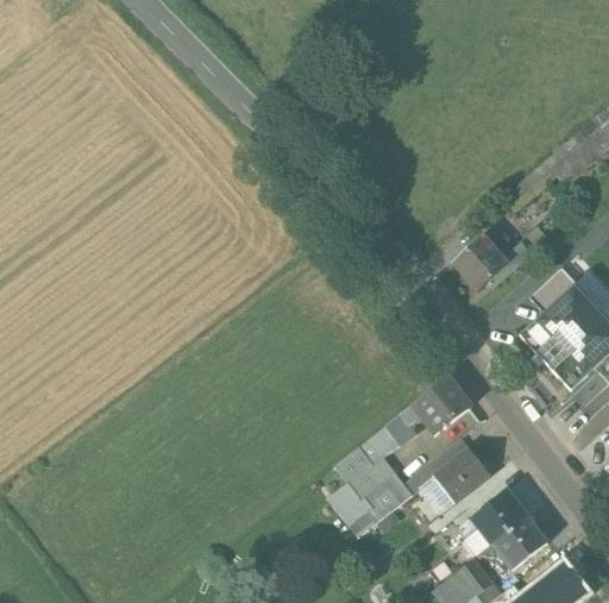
[(482,231),(451,257),(476,288),(497,269),(502,275),(531,251),(520,239),(502,255),(482,231)]
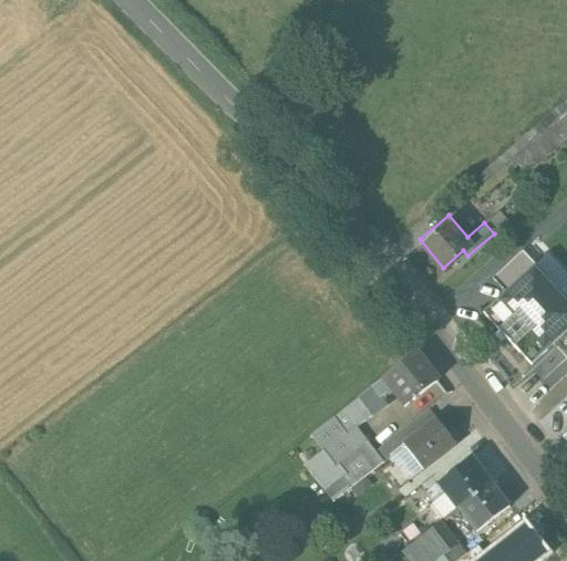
[(493,274),(506,289),(535,261),(522,248),(493,274)]
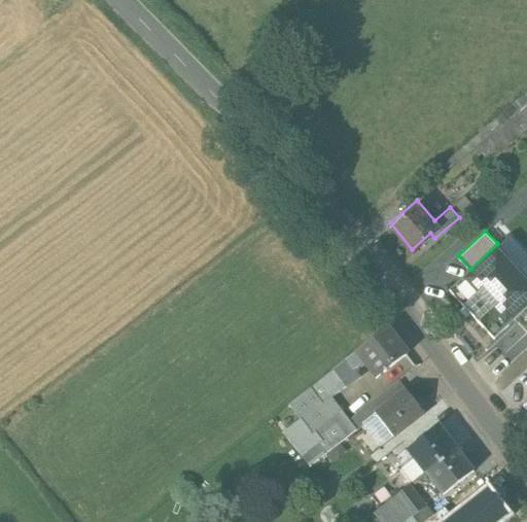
[(449,288),(494,337),(515,316),(526,305),(526,275),(497,243),(470,269),(449,288)]
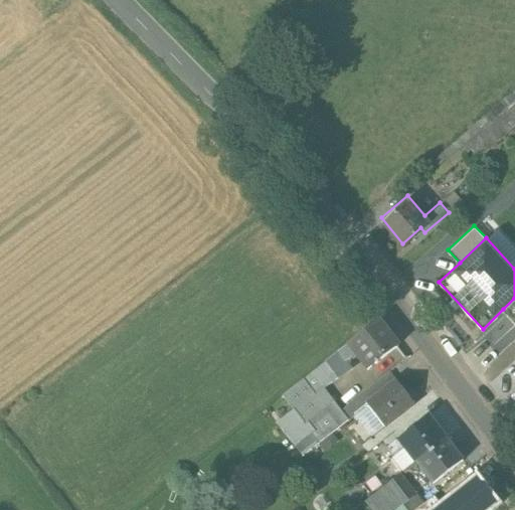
[(514,321),(514,298),(503,309),(514,322),(514,321)]
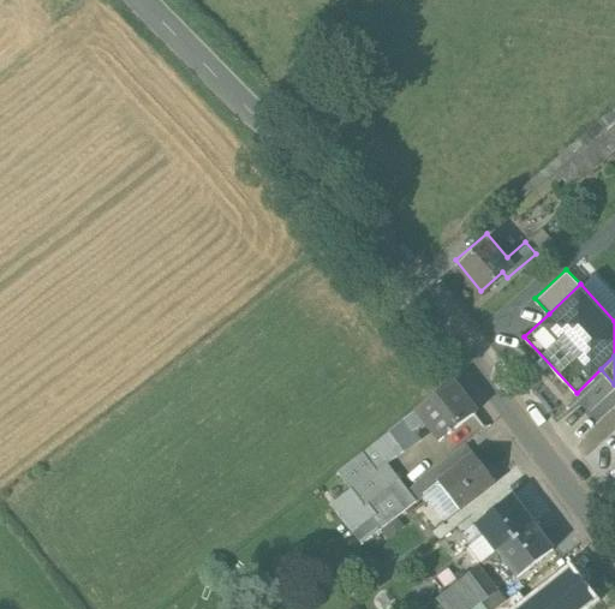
[(453,380),(419,406),(429,418),(441,434),(475,409),(453,380)]
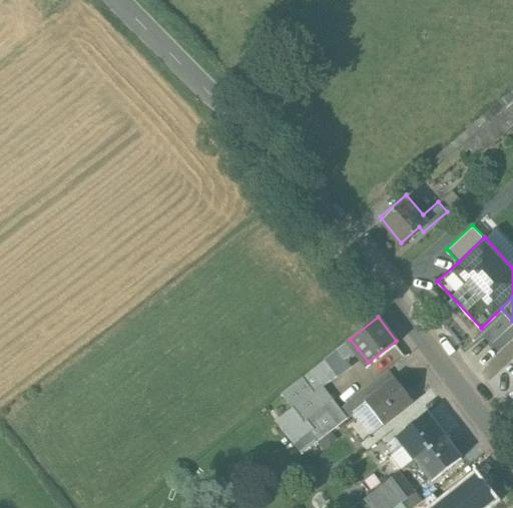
[(350,339),(304,374),(315,389),(350,362),(347,357),(358,349),(350,339)]
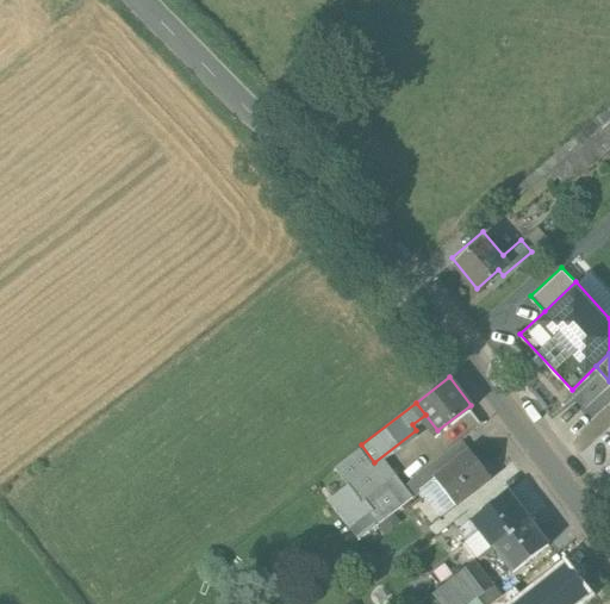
[(470,446),(434,473),(435,474),(430,478),(436,487),(431,491),(442,506),(453,499),(455,500),(491,474),(470,446)]
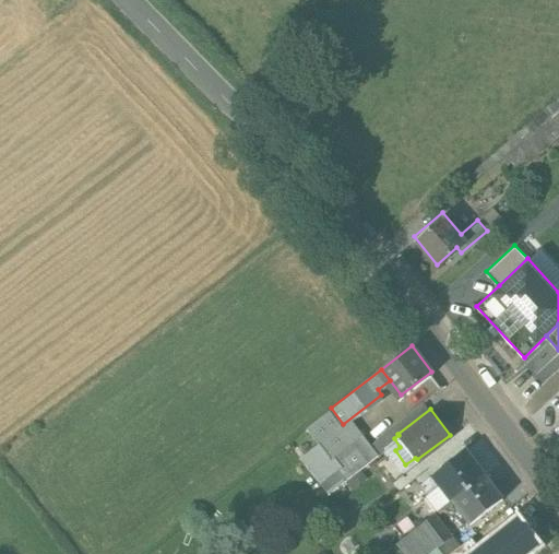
[(364,432),(332,457),(348,476),(380,451),(364,432)]
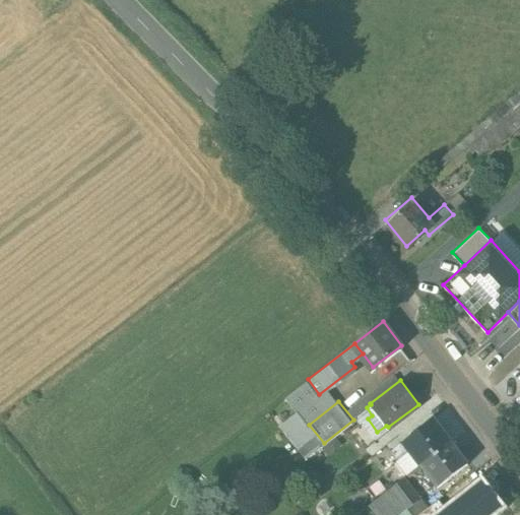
[(433,417),(392,448),(398,456),(408,448),(419,463),(450,440),(433,417)]
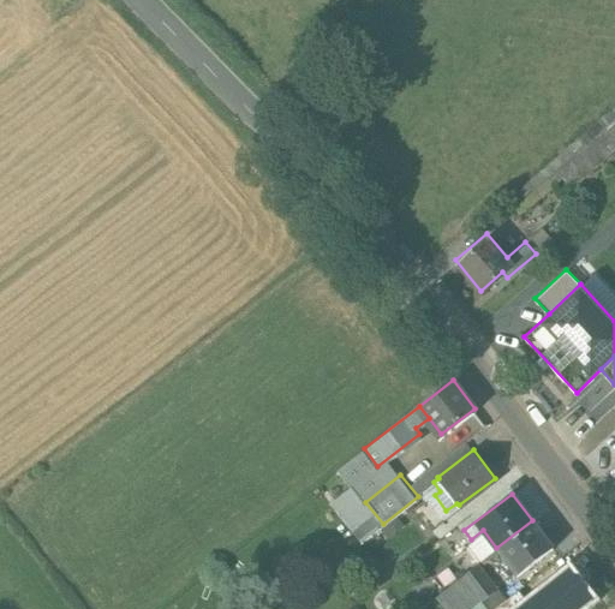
[(532,520),(496,548),(515,573),(551,545),(532,520)]
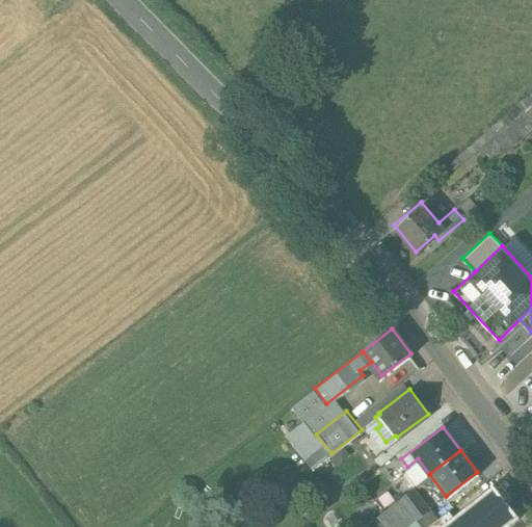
[(427,506),(414,486),(400,497),(413,515),(404,521),(409,526),(424,526),(437,517),(428,504),(427,506)]
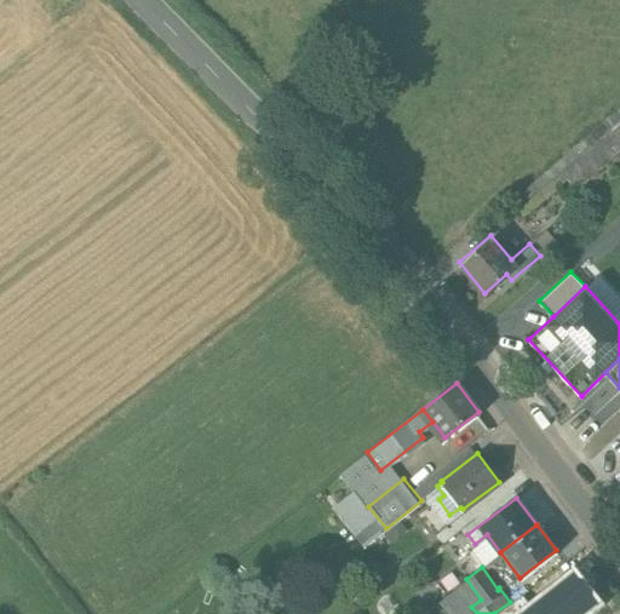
[(580,613),(597,602),(573,572),(532,604),(517,613),(580,613)]
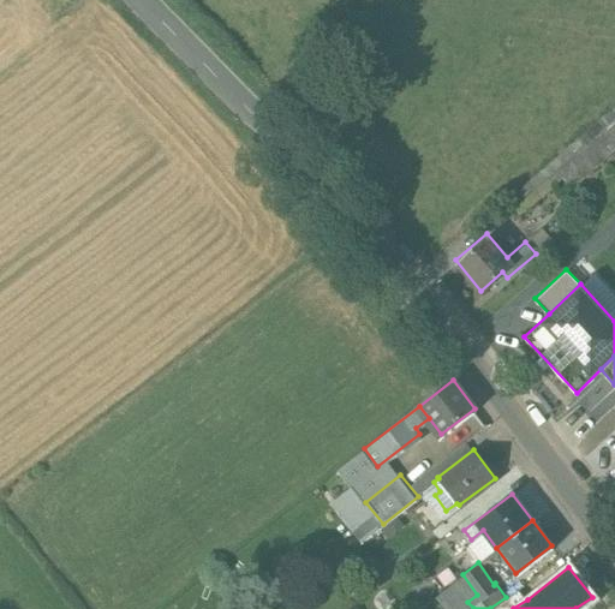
[(513,608),(527,599),(518,587),(506,597),(490,608),(513,608)]
